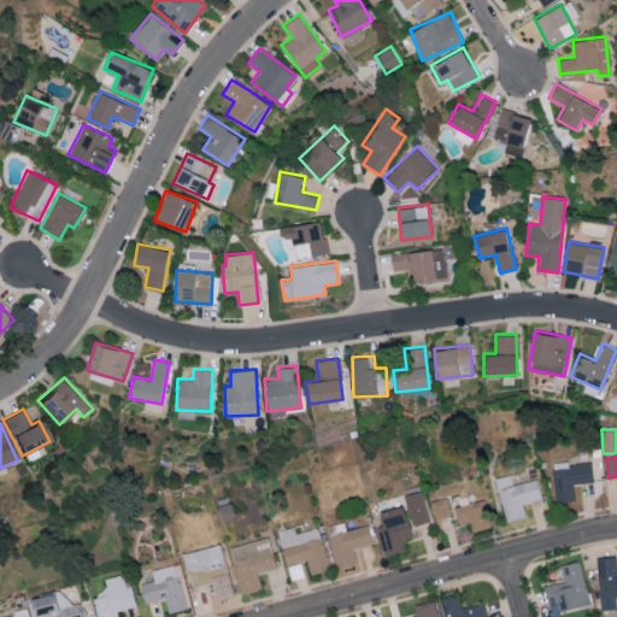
[(556,501),(575,500),(573,483),(593,482),(592,462),(569,463),(569,460),(553,462),(556,501)]
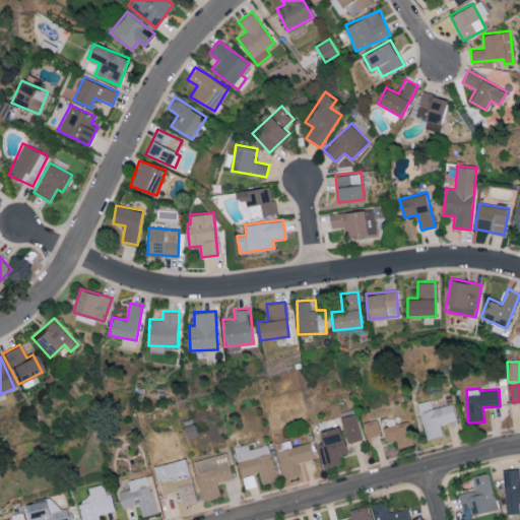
[(417,402),(427,439),(444,436),(441,424),(457,419),(453,403),(433,408),(431,399),(417,402)]
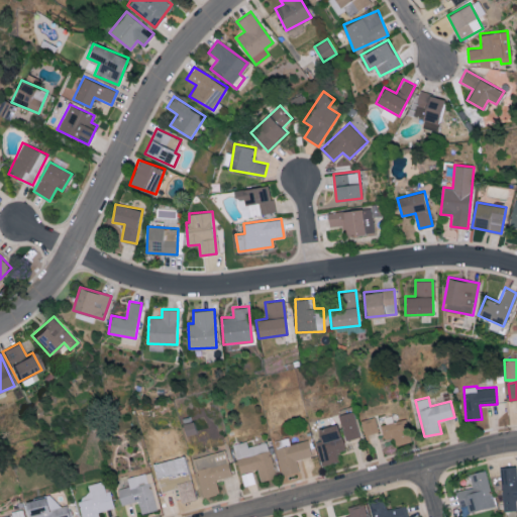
[(360,436),(354,411),(339,415),(345,440),(360,436)]
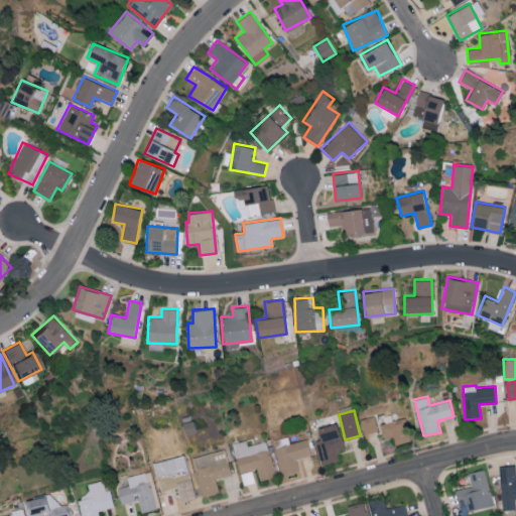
[(378,430),(375,415),(360,419),(364,433),(378,430)]
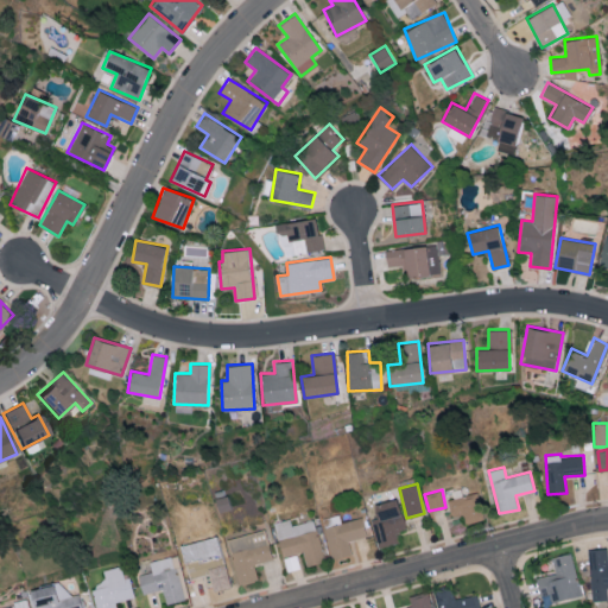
[(483,520),(480,492),(458,495),(458,498),(448,499),(450,518),(463,515),(464,523),(483,520)]
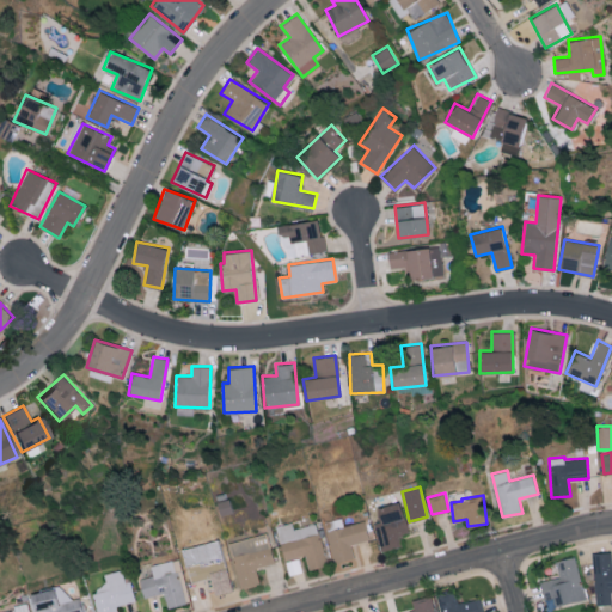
[(379,551),(402,545),(398,534),(407,532),(399,502),(375,507),(379,521),(373,522),(379,551)]
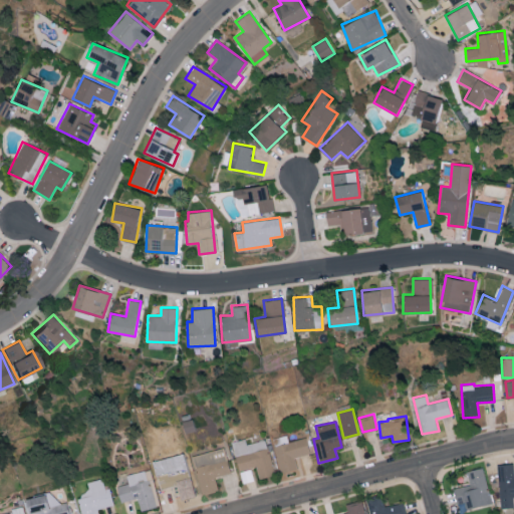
[(297,469),(294,457),(309,453),(306,437),(273,445),(280,473),(297,469)]
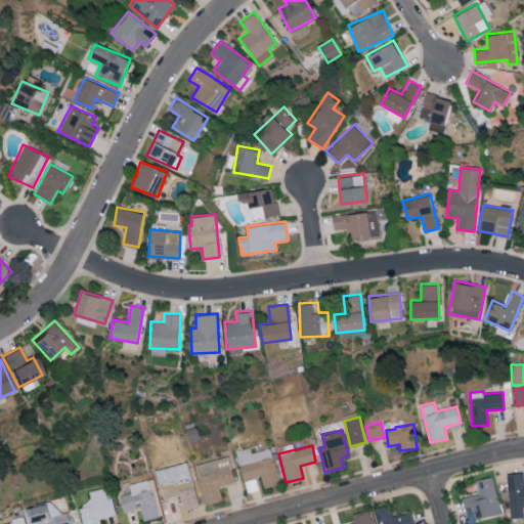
[(236,449),(243,479),(260,475),(263,487),(278,484),(271,447),(251,452),(250,446),(236,449)]
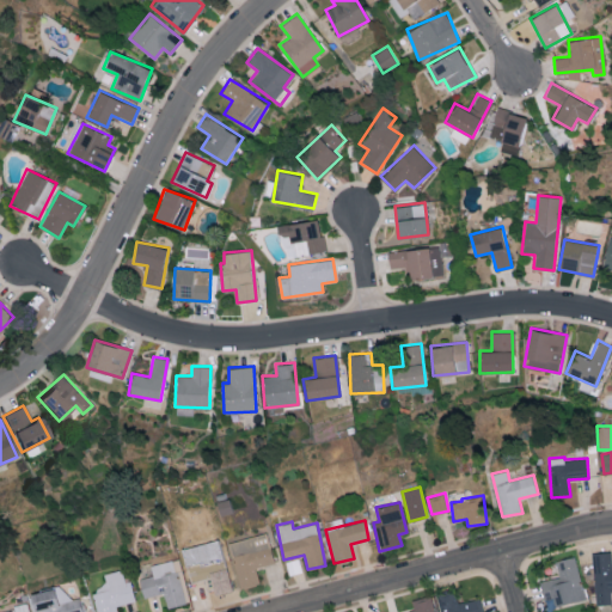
[(228,543),(240,588),(259,583),(255,567),(274,562),(265,532),(228,543)]
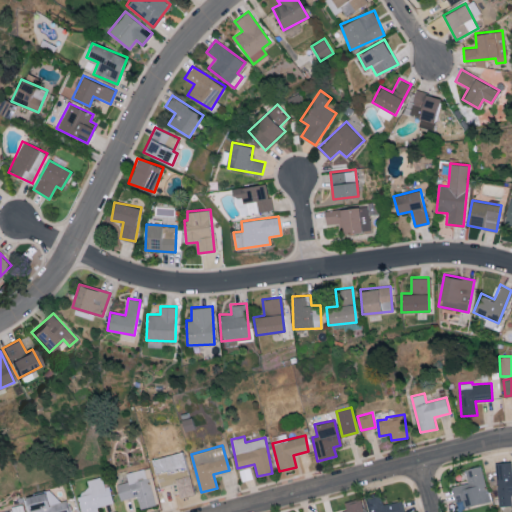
[(157,476),(186,468),(181,451),(153,459),(157,476)]
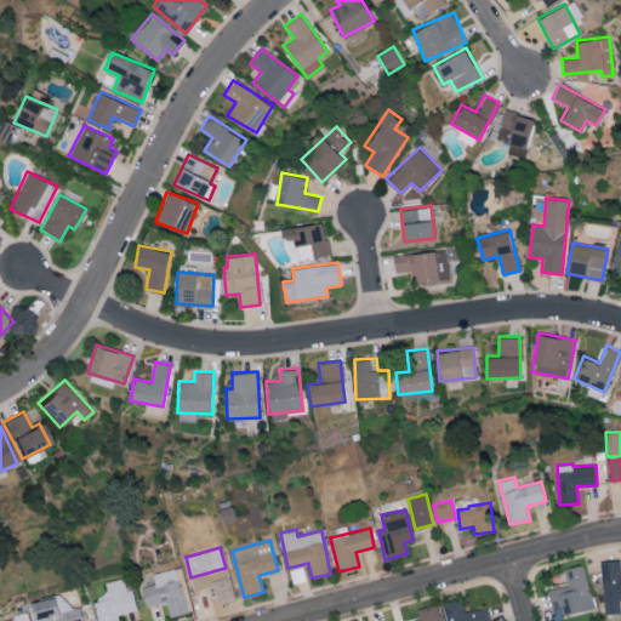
[(620,575),(620,576),(620,559),(602,560),(604,614),(620,613),(620,575)]
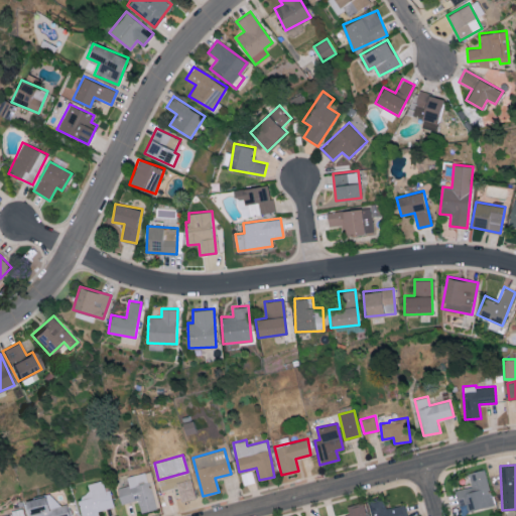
[(484,469),(468,473),(472,486),(455,490),(462,513),(494,504),(484,469)]
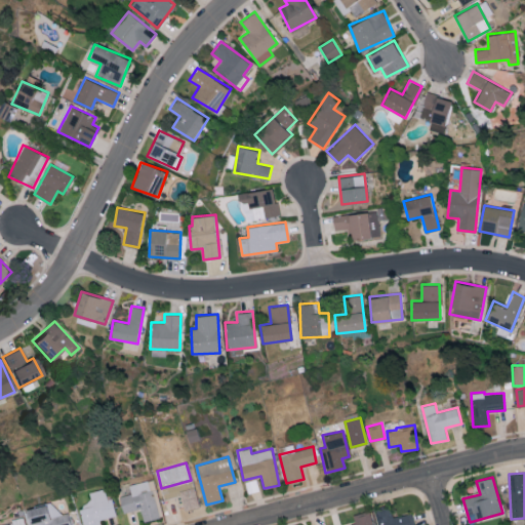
[(144,521),(161,517),(152,479),(128,484),(130,494),(119,496),(123,513),(140,509),(144,521)]
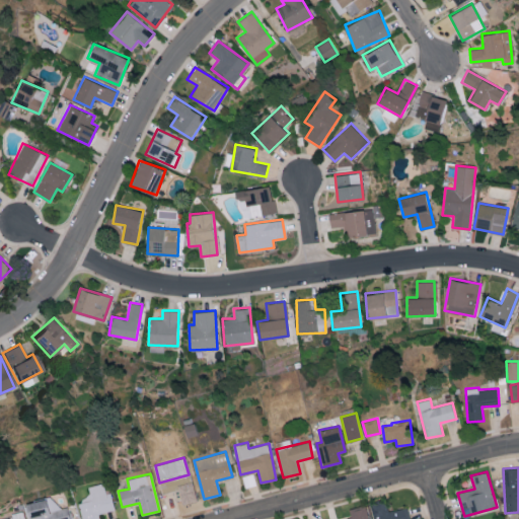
[(177,485),(181,504),(196,500),(192,482),(177,485)]
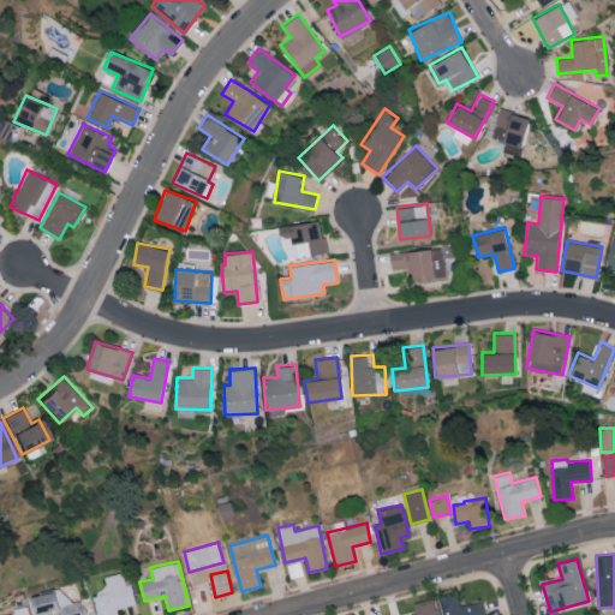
[(97,614),(118,614),(117,609),(136,604),(131,583),(125,584),(123,572),(103,577),(107,589),(91,592),(97,614)]
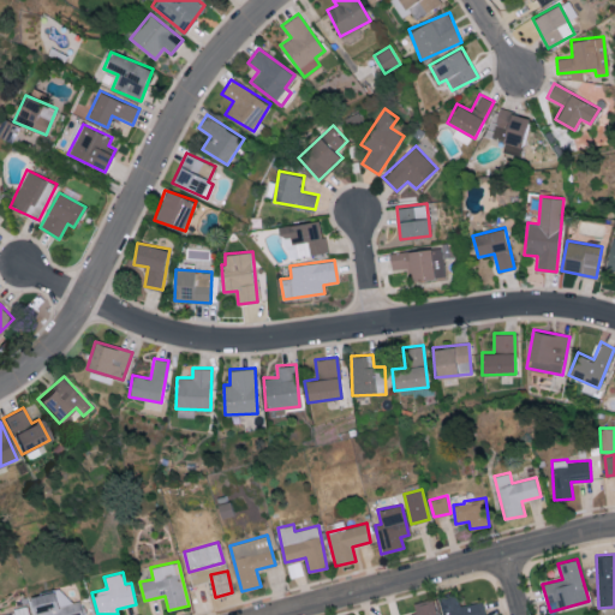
[(31,614),(42,614),(82,614),(79,601),(67,602),(65,589),(29,595),(31,614)]
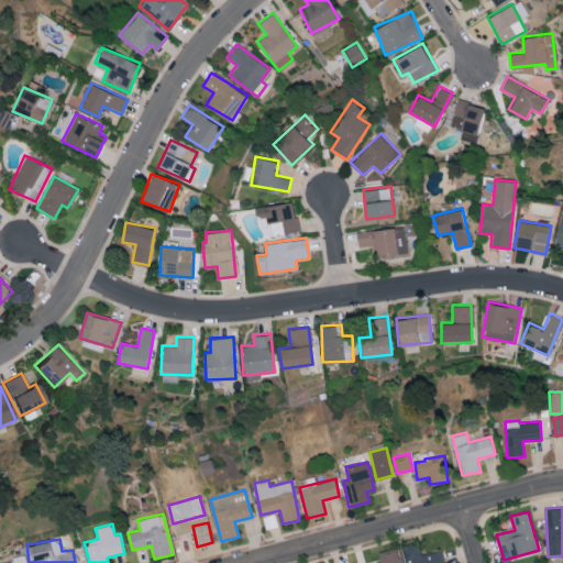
[(442,562),(441,550),(420,554),(418,542),(401,545),(405,562),(442,562)]
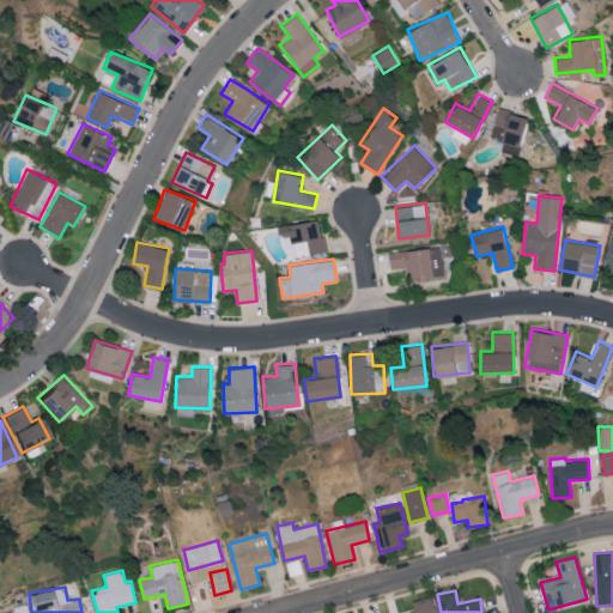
[(434,612),(431,596),(412,601),(414,612),(408,612),(434,612)]
